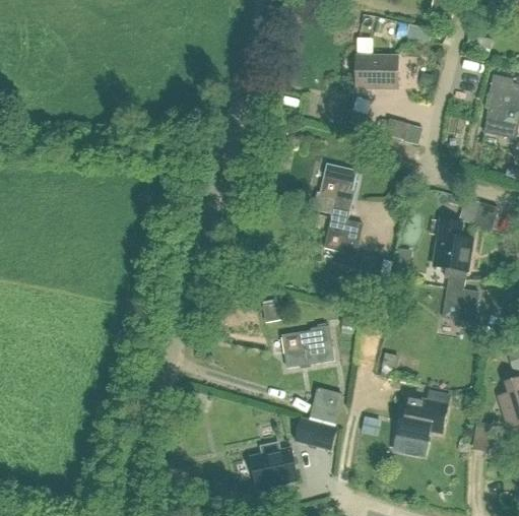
[(398,89),(399,55),(355,55),(355,89),(398,89)]
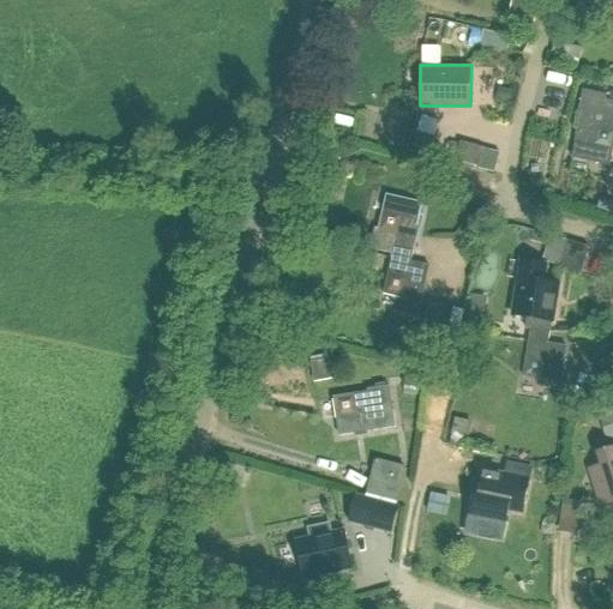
[(511,101),(515,89),(496,84),(493,97),(511,101)]
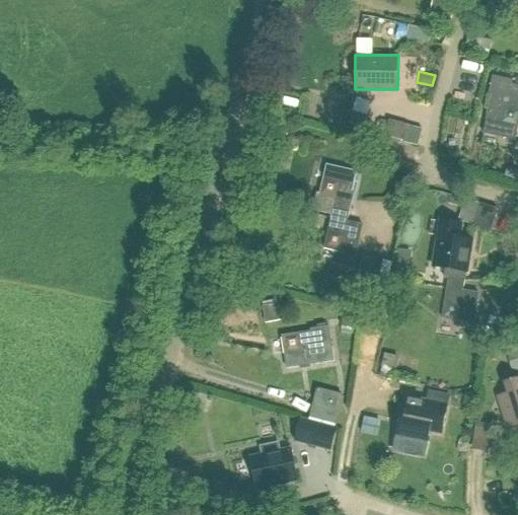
[(490,93),(481,131),(513,138),(517,114),(517,85),(512,84),(508,83),(509,80),(492,76),(488,92),(490,93)]
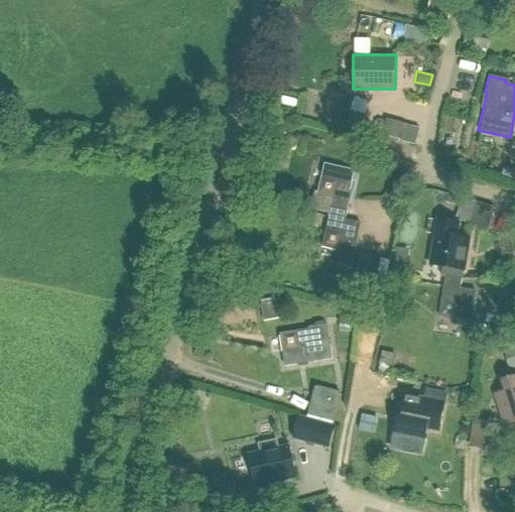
[(360,126),(364,113),(350,108),(345,121),(360,126)]
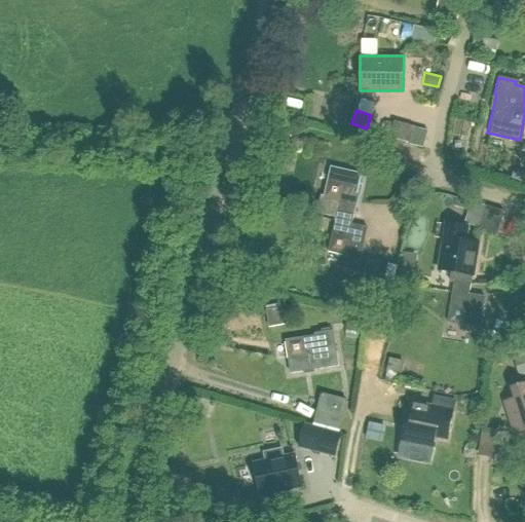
[(419,145),(424,127),(394,119),(389,136),(410,141),(410,143),(419,145)]
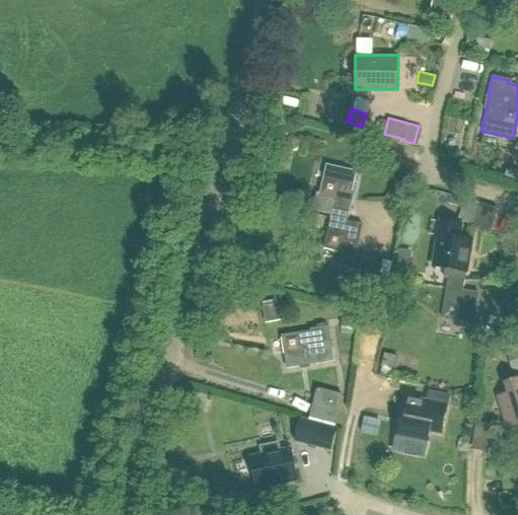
[(340,208),(349,211),(352,200),(348,199),(355,170),(325,163),(318,194),(333,197),(329,207),(333,208),(335,203),(339,205),(340,208)]
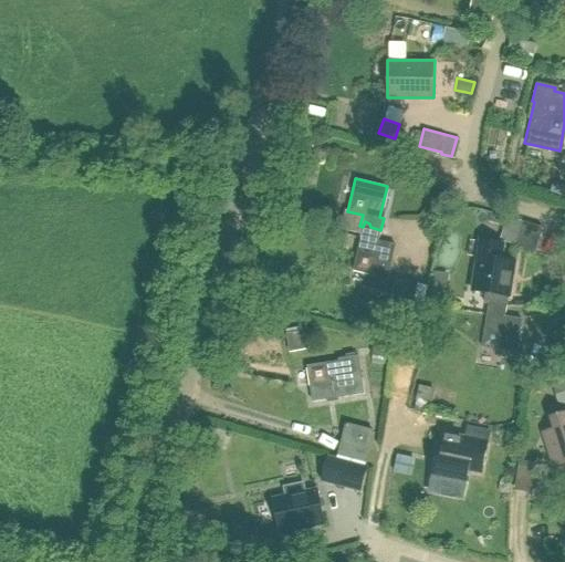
[(495,237),(512,242),(520,219),(503,214),(495,237)]
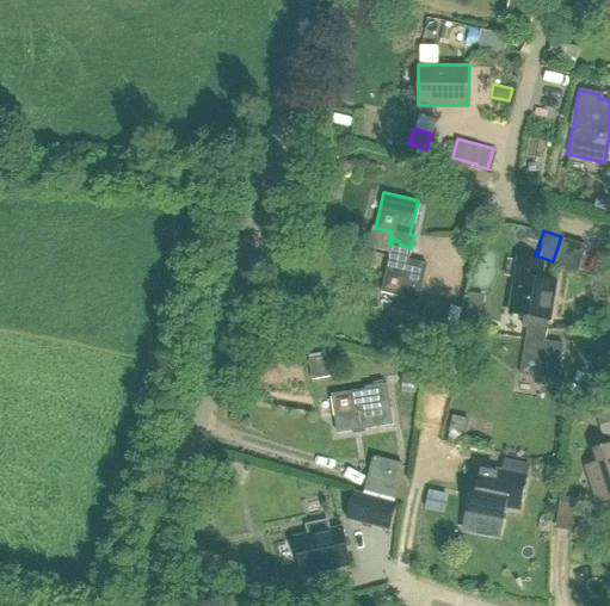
[(408,260),(411,248),(400,245),(399,241),(394,239),(392,245),(388,243),(386,255),(388,258),(381,290),(398,295),(394,307),(412,310),(424,264),(408,260)]
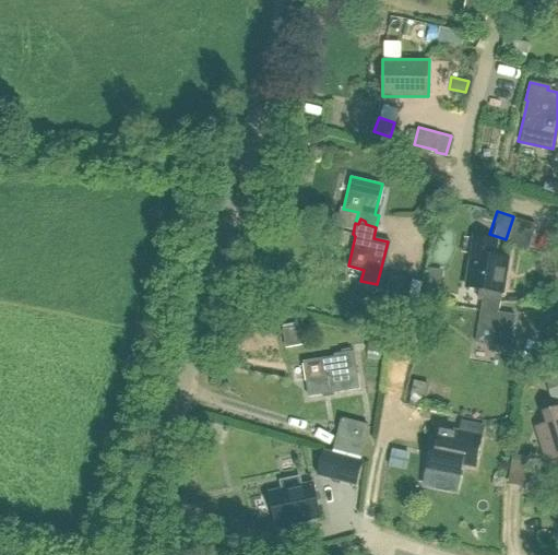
[(490,302),(500,303),(502,291),(499,291),(505,259),(491,257),(495,238),(475,236),(467,286),(482,288),(481,300),(486,300),(486,297),(491,297),(490,302)]
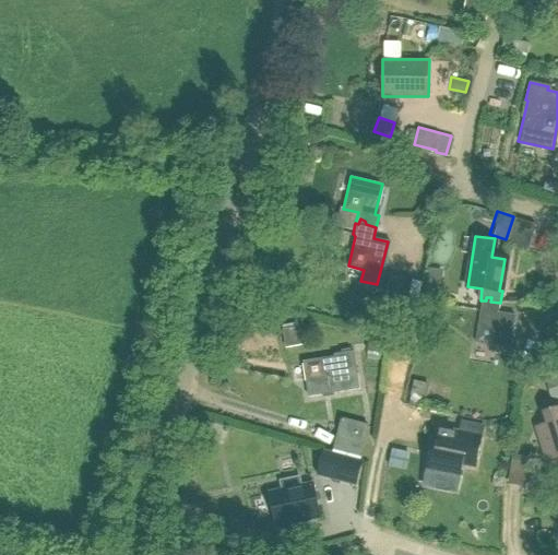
[(424,281),(422,297),(437,299),(439,283),(424,281)]
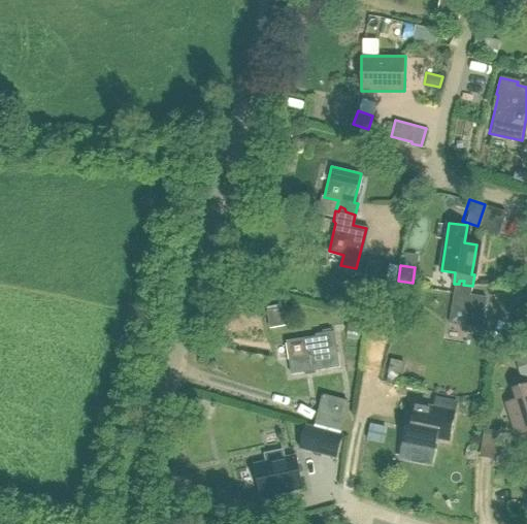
[(470,296),(472,286),(463,285),(464,281),(459,281),(459,284),(454,284),(452,293),(454,293),(449,323),(481,328),(486,298),(470,296)]
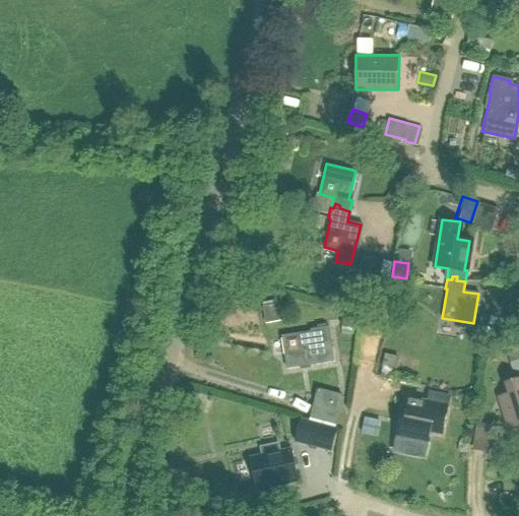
[(368,278),(365,293),(376,296),(379,280),(368,278)]
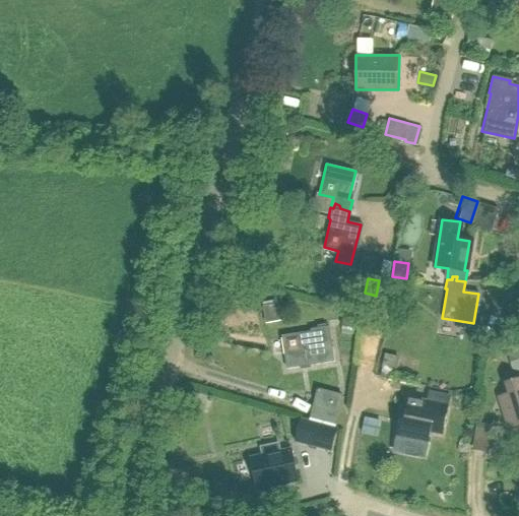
[(342,311),(340,324),(353,326),(354,313),(342,311)]
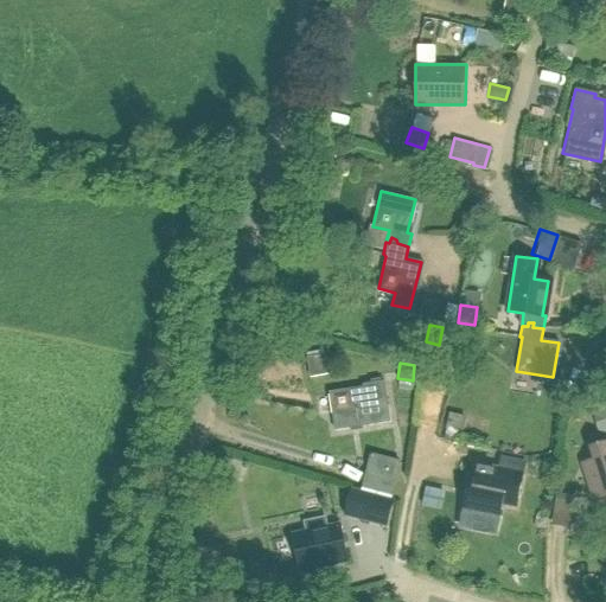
[(378,402),(375,384),(327,391),(333,428),(390,418),(388,401),(378,402)]
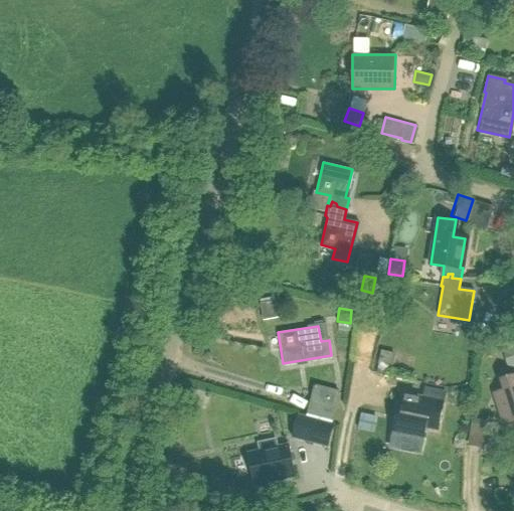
[(380,350),(377,363),(391,366),(394,353),(380,350)]
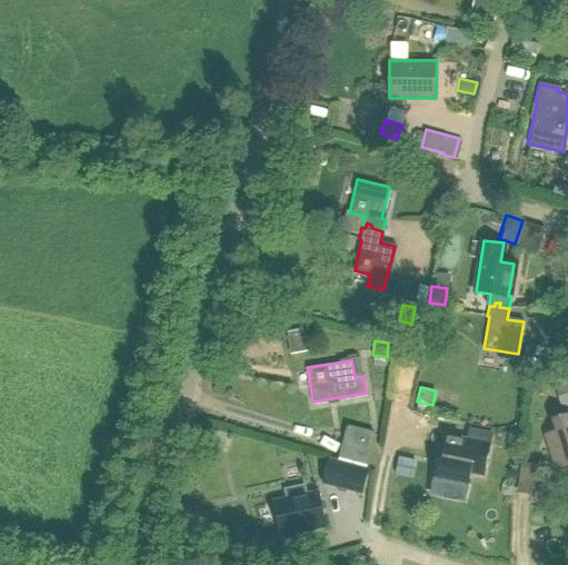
[(567,413),(551,419),(555,429),(545,433),(556,469),(567,465),(567,413)]
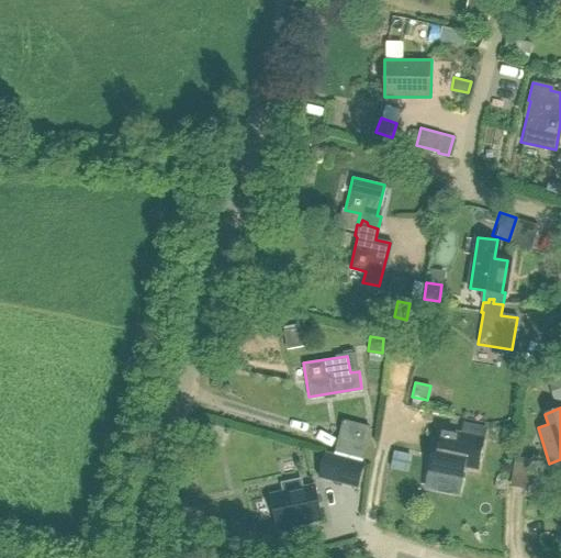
[(335,450),(362,457),(371,426),(343,419),(335,450)]
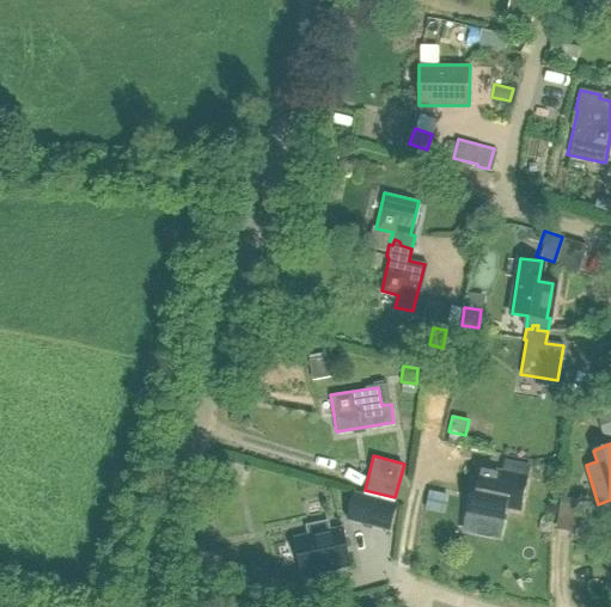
[(472,480),(465,515),(501,522),(502,515),(503,508),(518,510),(525,478),(483,470),(481,483),(472,480)]
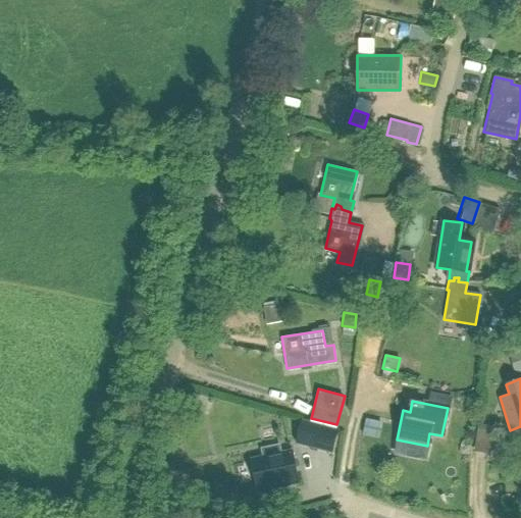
[(304,418),(298,441),(331,450),(337,427),(304,418)]
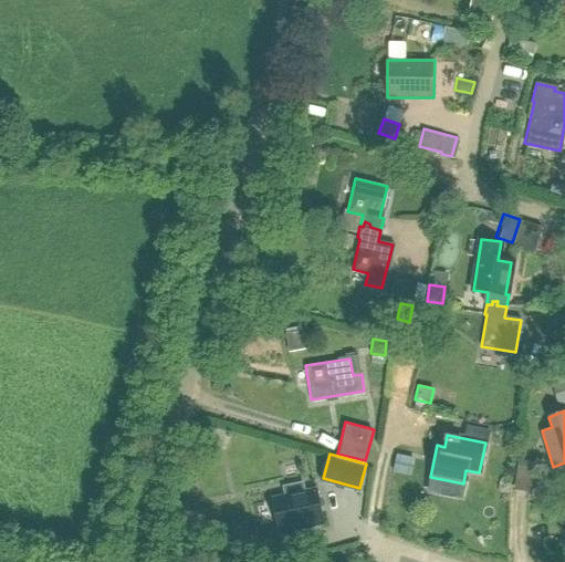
[(304,490),(302,480),(283,485),(284,493),(271,497),(279,530),(323,521),(316,487),(304,490)]
